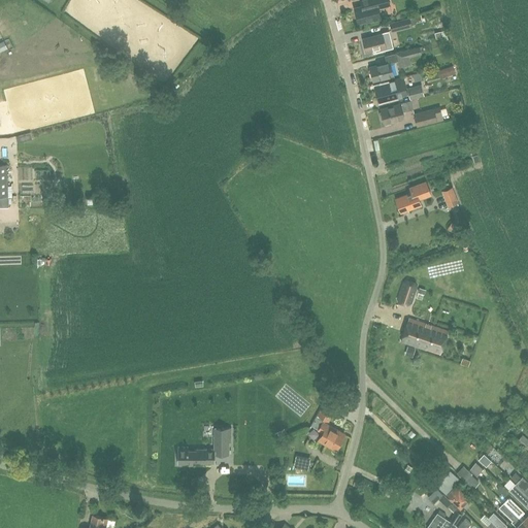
[(359,0),(361,6),(355,8),(358,22),(371,19),(372,22),(382,20),(380,8),(391,5),(389,0),(359,0)]
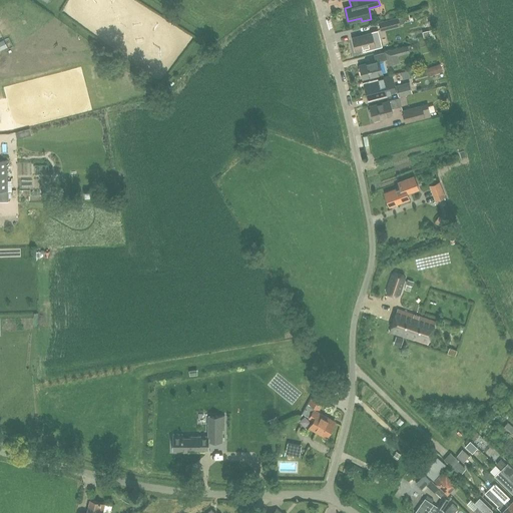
[(381,30),(400,25),(398,17),(379,22),(381,30)]
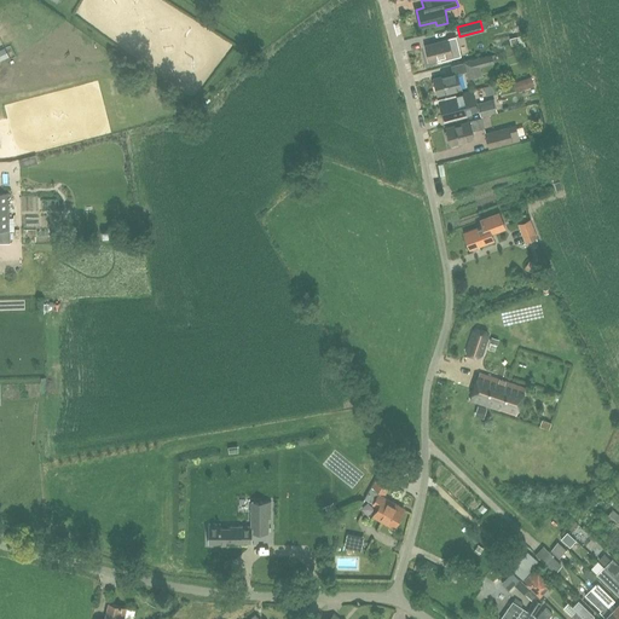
[(429,62),(452,56),(449,39),(424,45),(429,62)]
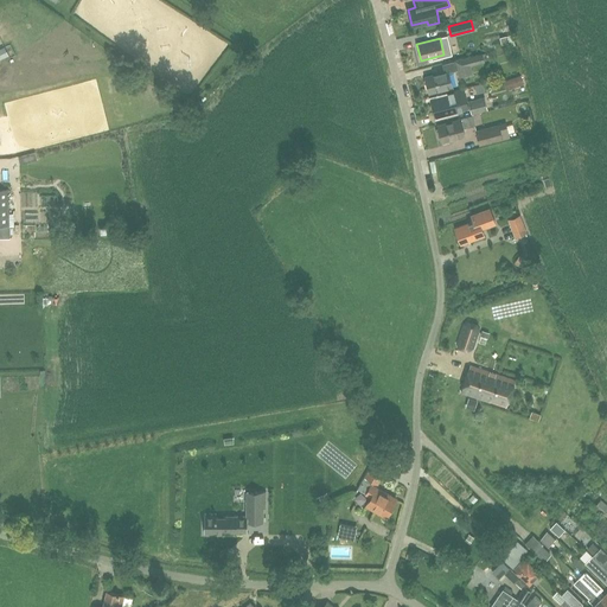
[(484,61),(481,53),(468,57),(468,56),(454,59),(459,76),(472,72),(470,64),(484,61)]
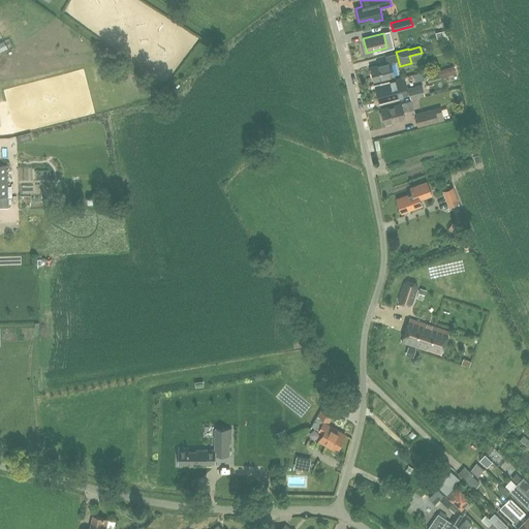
[(394,75),(391,63),(391,62),(387,63),(371,67),(374,81),(394,75)]
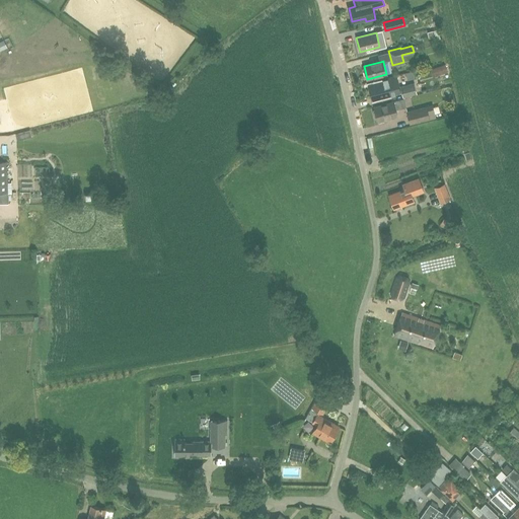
[(445,64),(438,67),(440,75),(448,72),(445,64)]
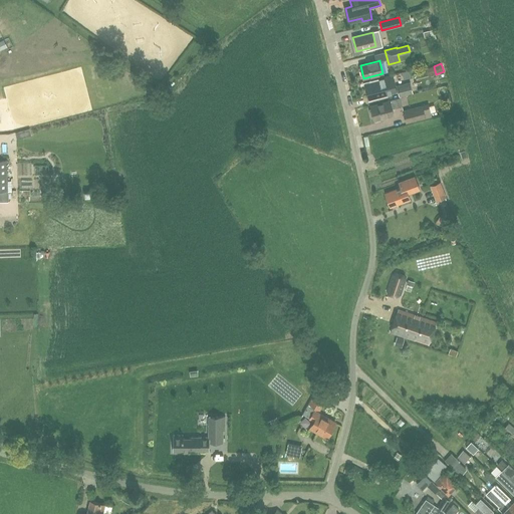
[(368,98),(389,93),(384,80),(365,85),(368,98)]
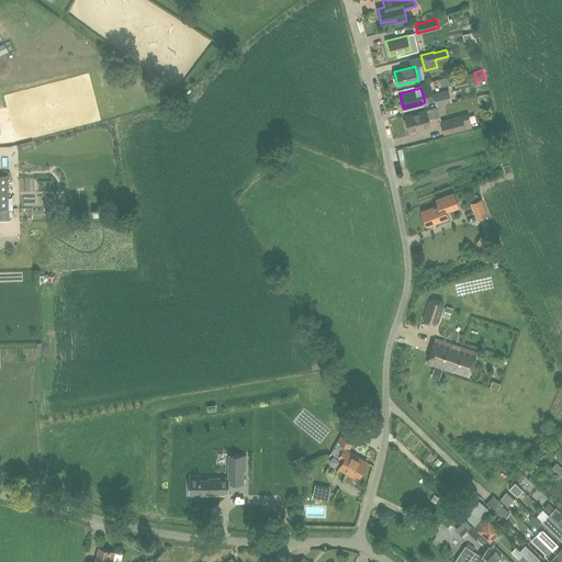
[(436,105),(451,102),(448,89),(434,93),(436,105)]
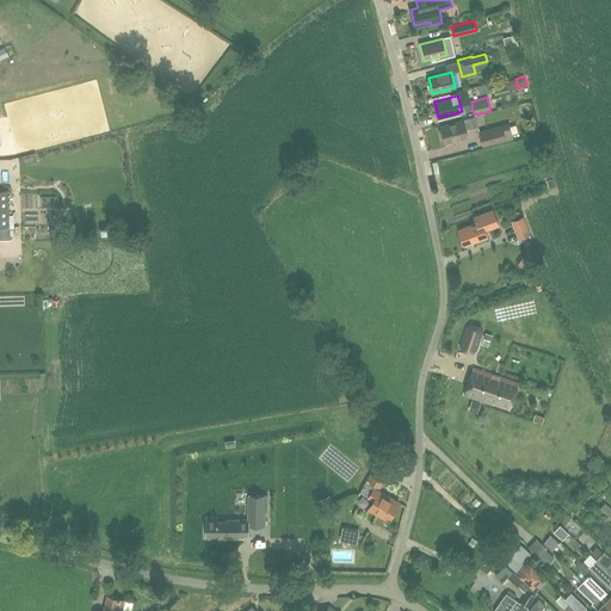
[(445,142),(468,136),(466,129),(479,127),(475,116),(463,119),(464,121),(440,127),(442,130),(439,130),(439,131),(440,139),(442,140),(444,140),(445,142)]
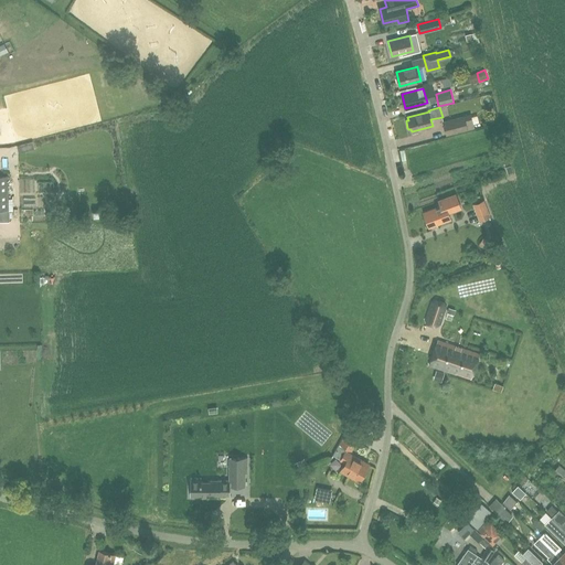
[(473,128),(471,115),(465,116),(443,121),(446,136),(468,130),(468,129),(473,128)]
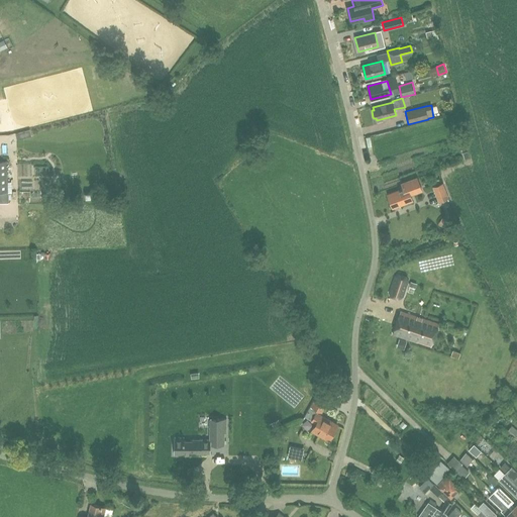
[(393,207),(412,200),(411,196),(423,192),(418,178),(414,179),(402,184),(404,188),(388,194),(393,207)]
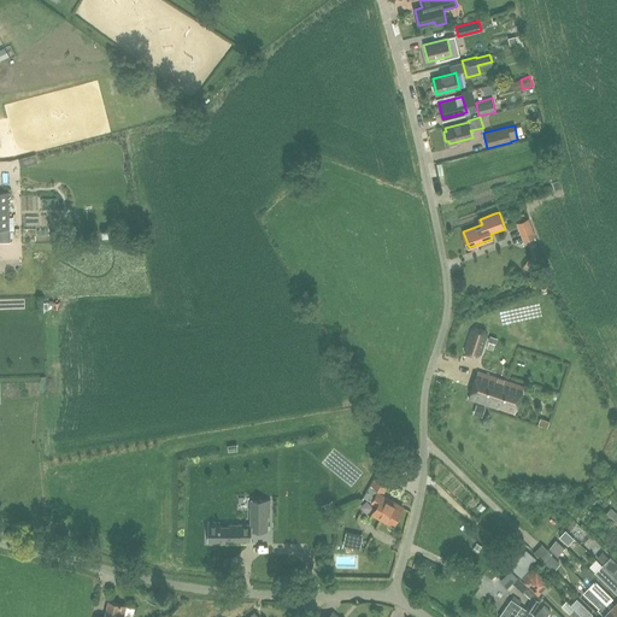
[(523,241),(535,236),(528,218),(516,223),(523,241)]
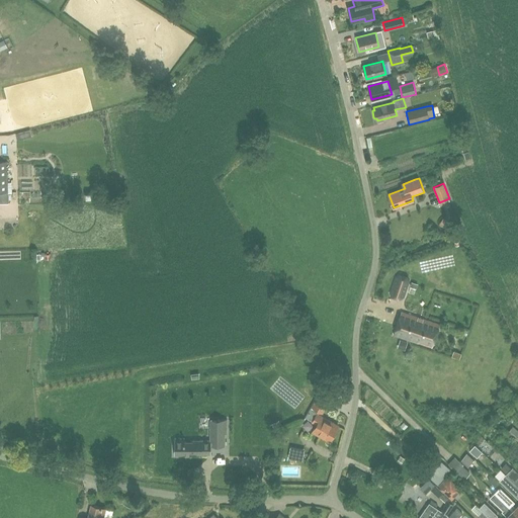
[(454,225),(450,223),(446,230),(450,232),(454,225)]
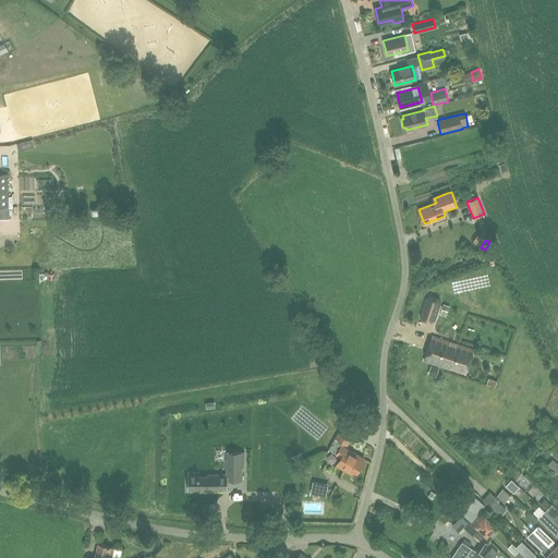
[(435,320),(440,303),(438,299),(432,296),(426,299),(421,316),(423,322),(429,324),(435,320)]
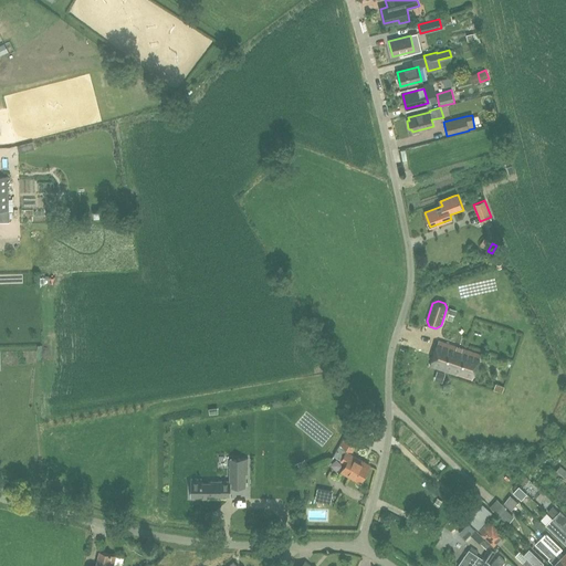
[(475,370),(481,355),(439,341),(438,344),(430,366),(472,380),(475,370)]
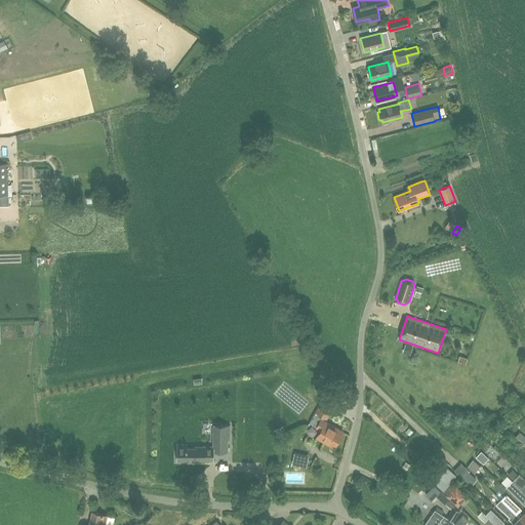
[(409,355),(412,348),(406,346),(404,353),(409,355)]
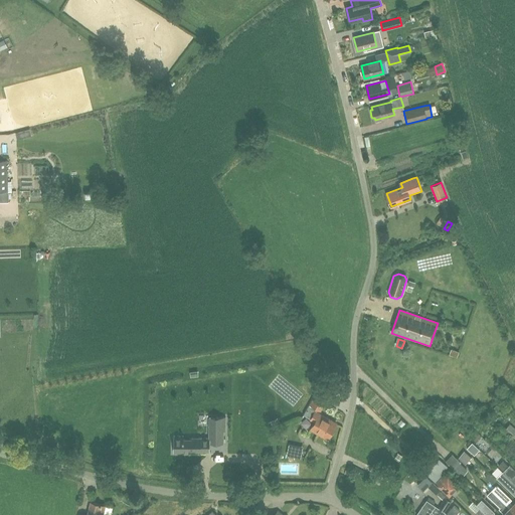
[(328,397),(333,387),(323,381),(317,391),(316,390),(309,404),(303,414),(311,418),(315,421),(311,430),(328,439),(336,423),(316,412),(317,409),(321,411),(328,397)]
